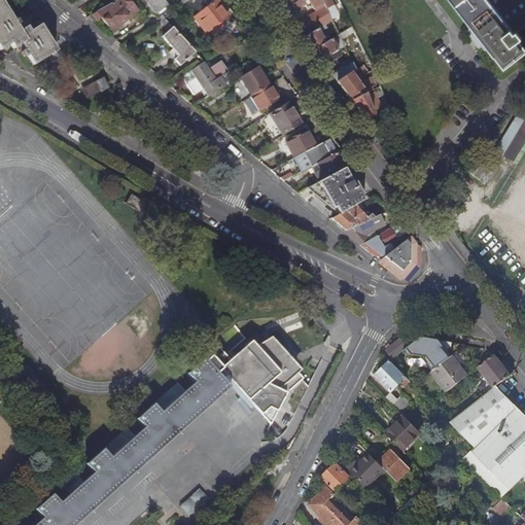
[(116,0),(92,13),(94,16),(95,16),(98,19),(99,18),(110,30),(136,11),(127,0),(116,0)]
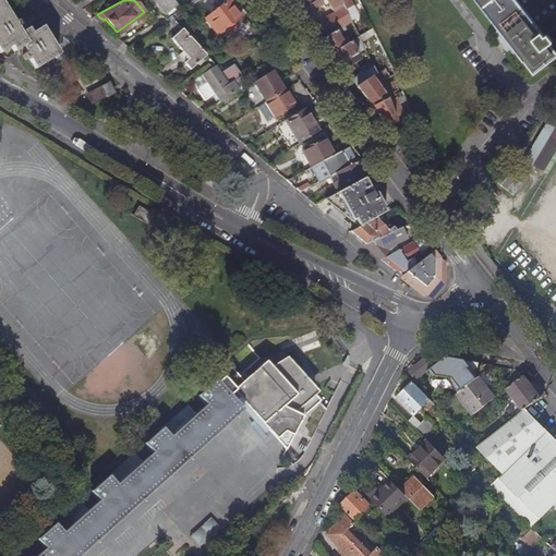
[(150,0),(162,14),(174,3),(171,0),(150,0)]
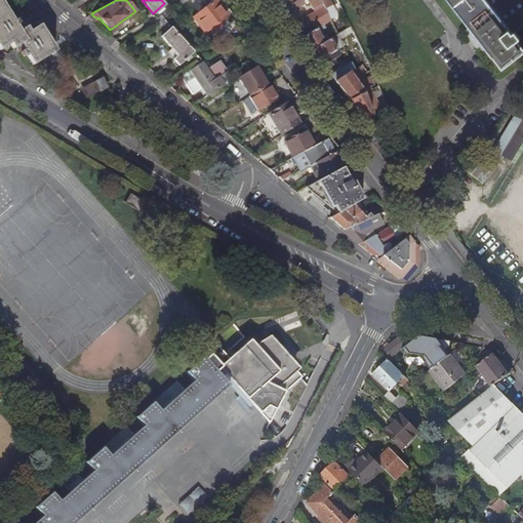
[(214,0),(205,7),(192,16),(203,32),(231,11),(222,0),(214,0)]
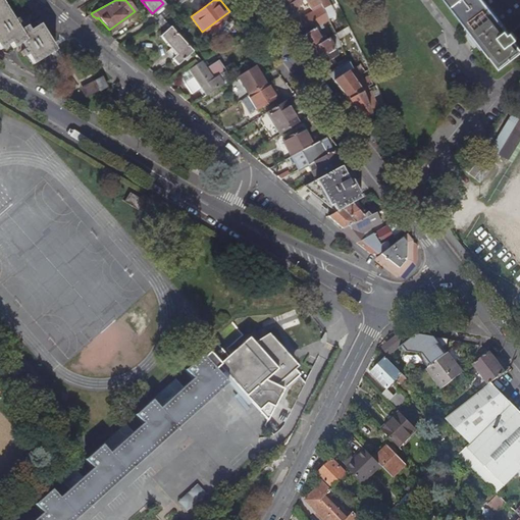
[(269,0),(278,10),(295,0),(269,0)]
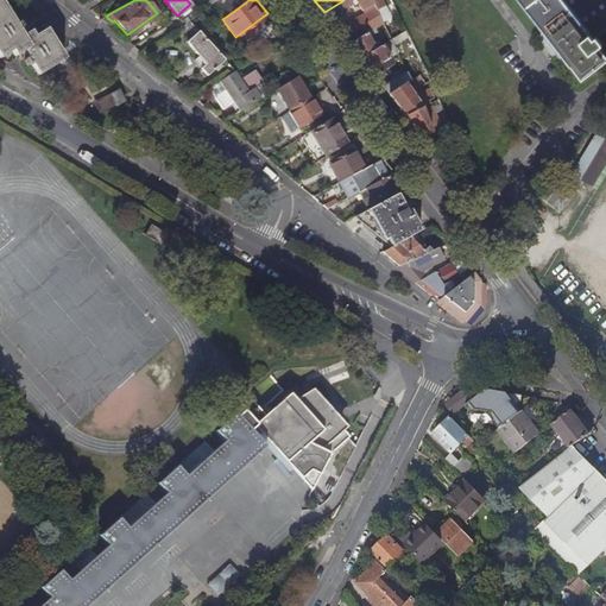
[(343,0),(324,12),(330,20),(341,14),(340,12),(352,5),(354,10),(358,7),(360,12),(370,6),(366,0),(343,0)]
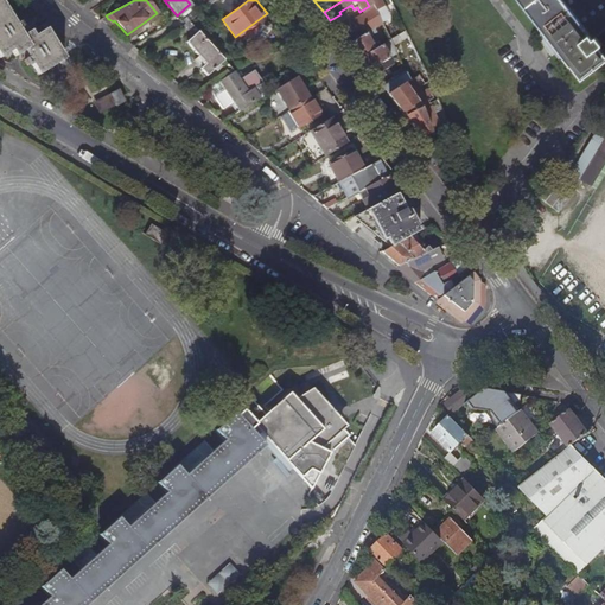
[(382,7),(379,0),(365,0),(369,6),(374,12),(380,8),(382,7)]
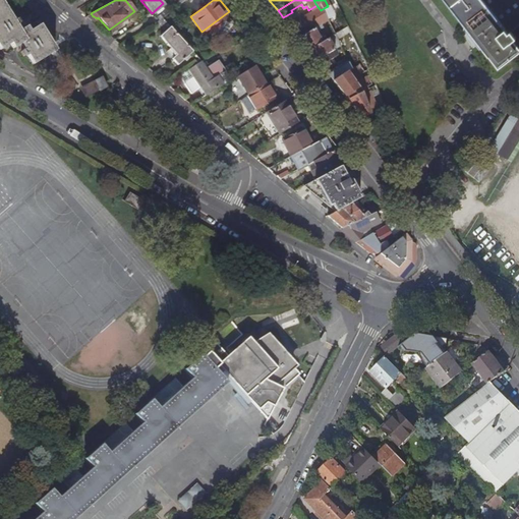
[(444,0),(497,68),(518,51),(518,50),(507,35),(518,24),(518,0),(444,0)]
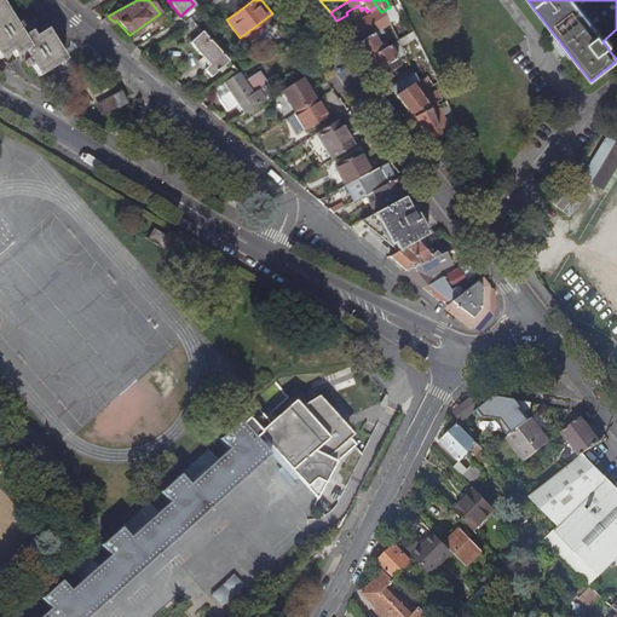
[(0,57),(10,51),(13,57),(21,53),(36,76),(63,61),(45,30),(33,38),(29,33),(21,36),(0,4),(0,57)]
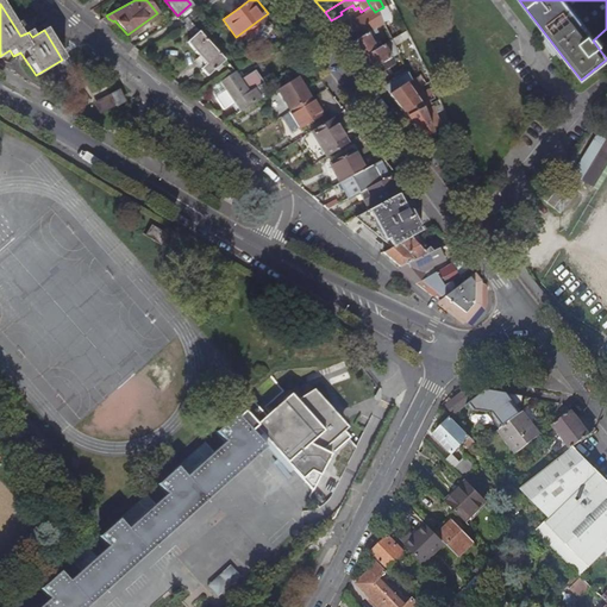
[(375,50),(382,45),(371,30),(381,24),(375,12),(370,6),(361,12),(362,14),(340,27),(338,25),(336,27),(349,43),(363,35),(375,50)]
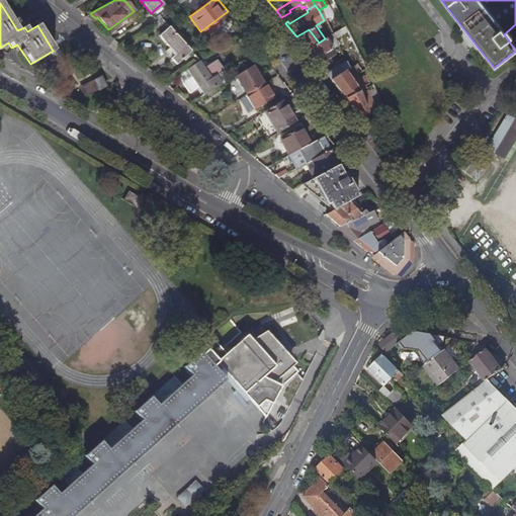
[(324,20),(324,21),(330,18),(324,7),(319,10),(324,20)]
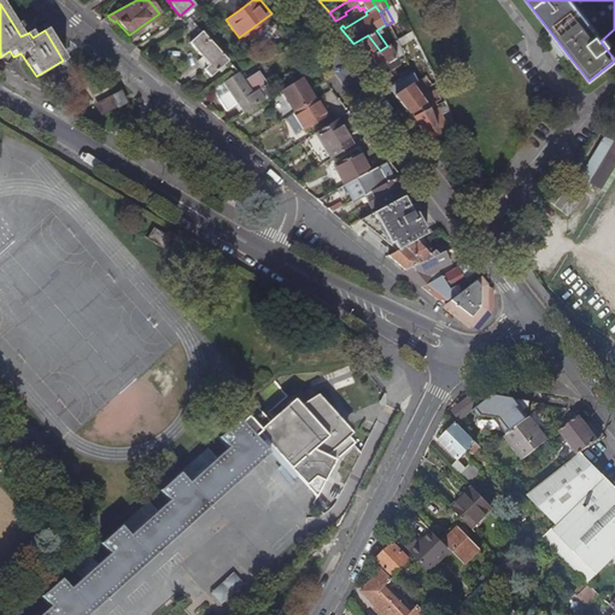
[(197,29),(191,24),(185,30),(191,35),(197,29)]
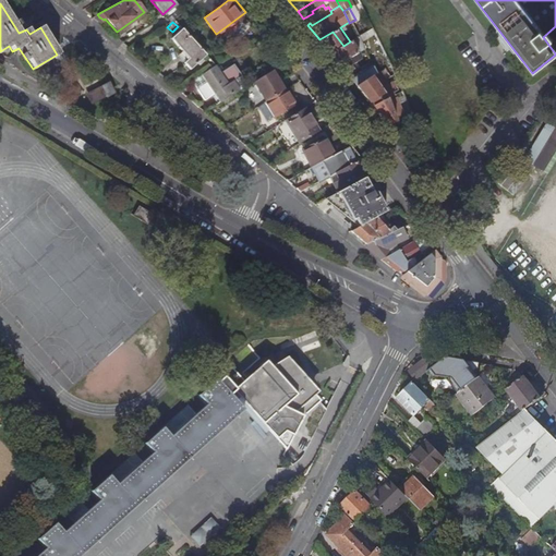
[(189,70),(205,53),(179,28),(170,38),(173,45),(181,52),(179,55),(184,61),(183,63),(189,70)]
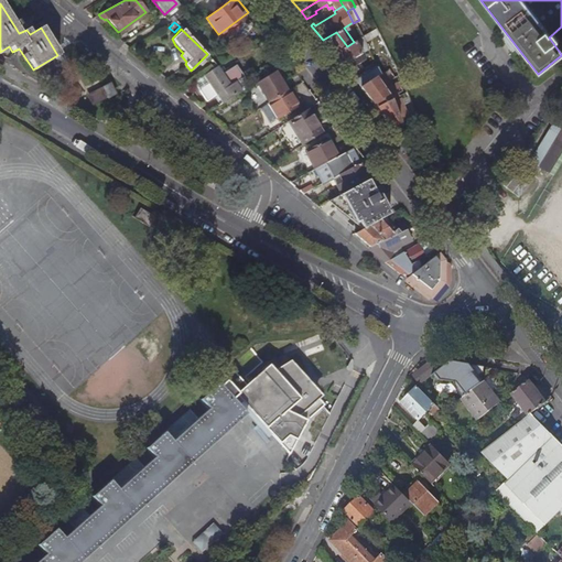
[(375,66),(361,38),(360,38),(354,42),(347,46),(336,32),(323,40),(350,76),(358,72),(355,66),(350,61),(361,53),(365,60),(366,61),(367,58),(370,64),(366,67),(368,71),(375,66)]
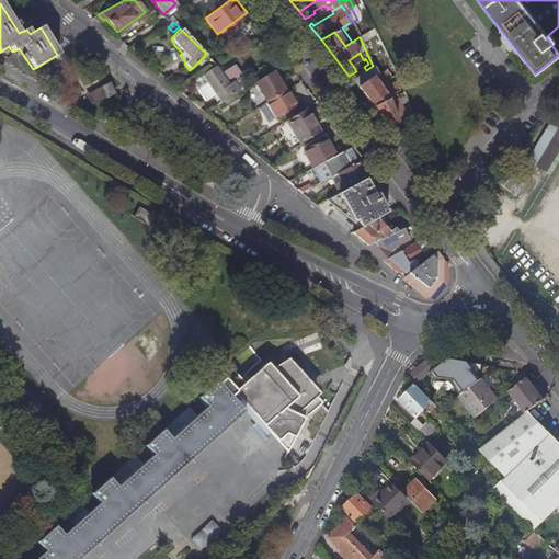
[(353,66),(363,59),(360,53),(349,60),(353,66)]
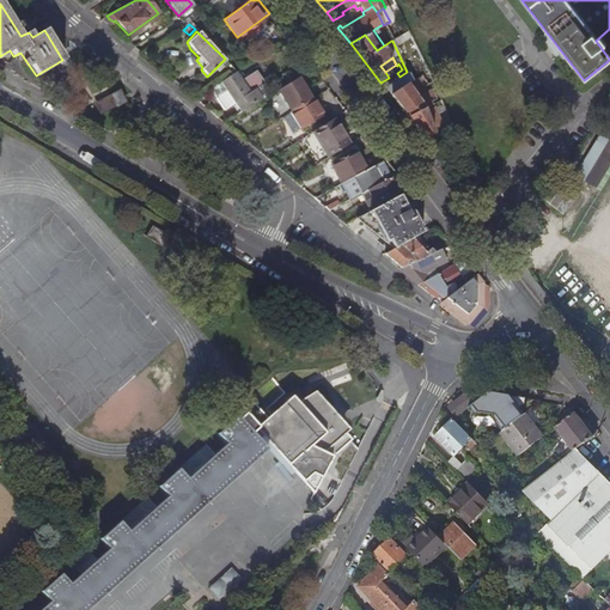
[(248,92),(254,87),(262,81),(255,69),(239,80),(248,92)]
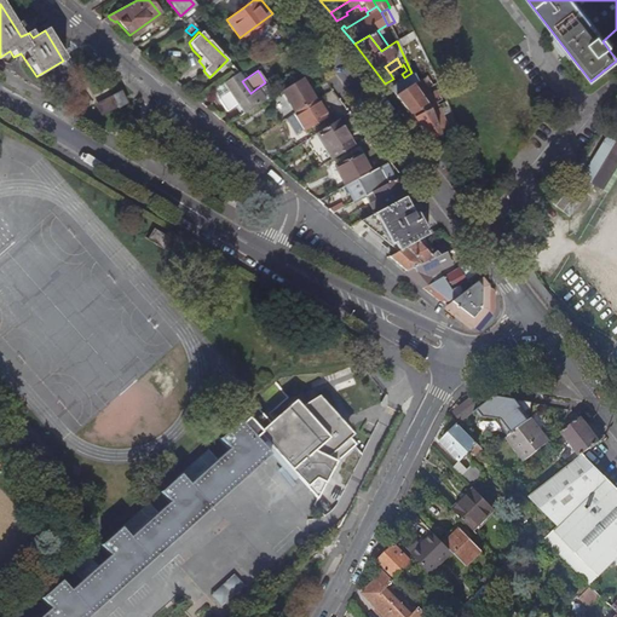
[(237,71),(220,82),(242,113),(264,99),(257,88),(251,93),(242,81),(237,71)]
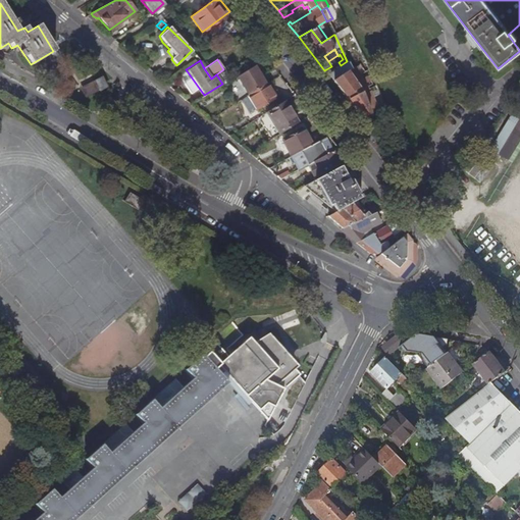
[(383,107),(380,101),(374,104),(370,94),(367,89),(363,91),(362,89),(365,87),(360,78),(353,83),(350,79),(358,73),(354,66),(351,68),(347,61),(341,65),(327,73),(361,117),(383,107)]
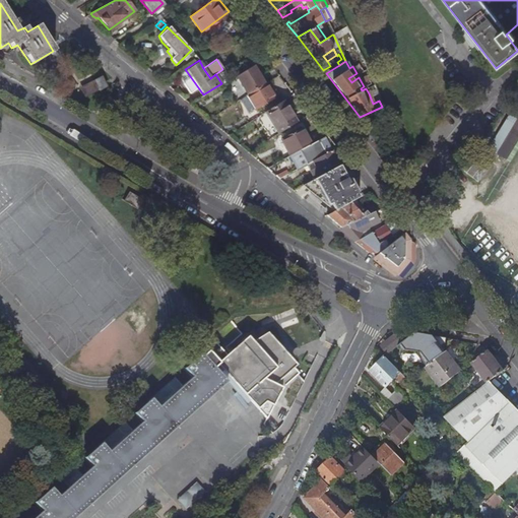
[(263,83),(252,65),(236,75),(247,93),(263,83)]
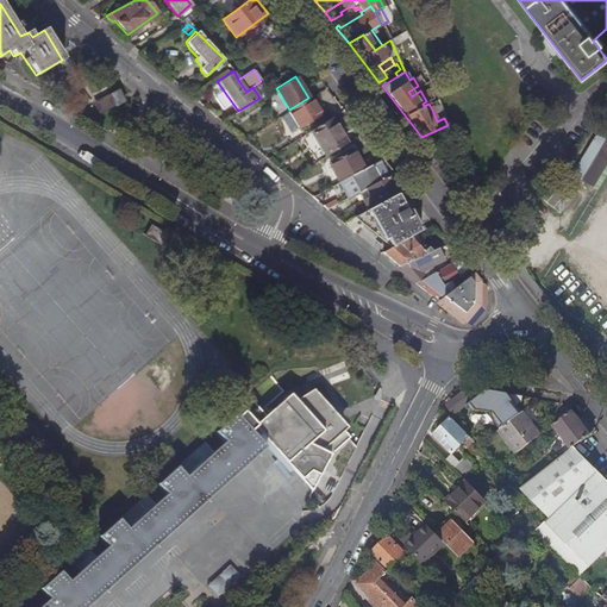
[(252,87),(260,98),(269,93),(261,81),(252,87)]
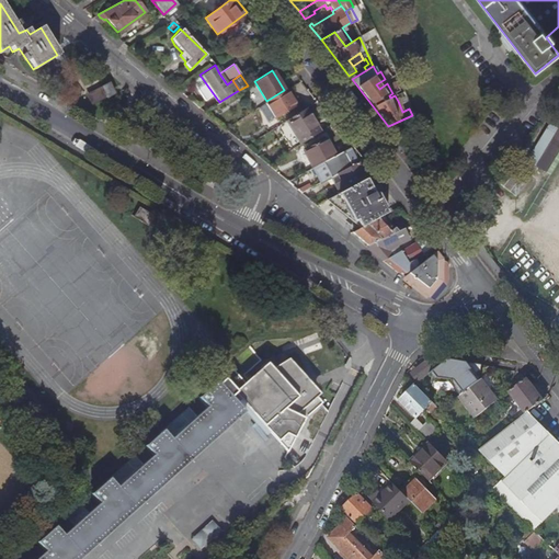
[(379,89),(387,83),(385,79),(376,84),(379,89)]
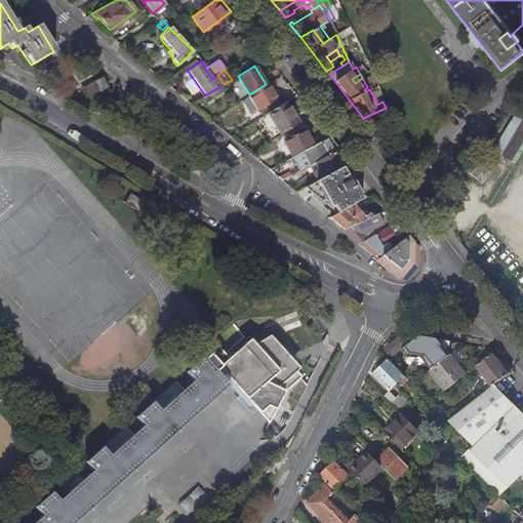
[(106,88),(99,78),(92,82),(98,91),(106,88)]
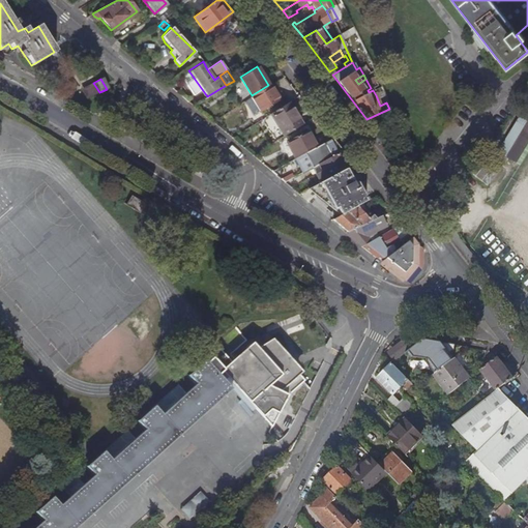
[(270,84),(268,85),(252,95),(250,96),(259,112),(280,100),(270,84)]
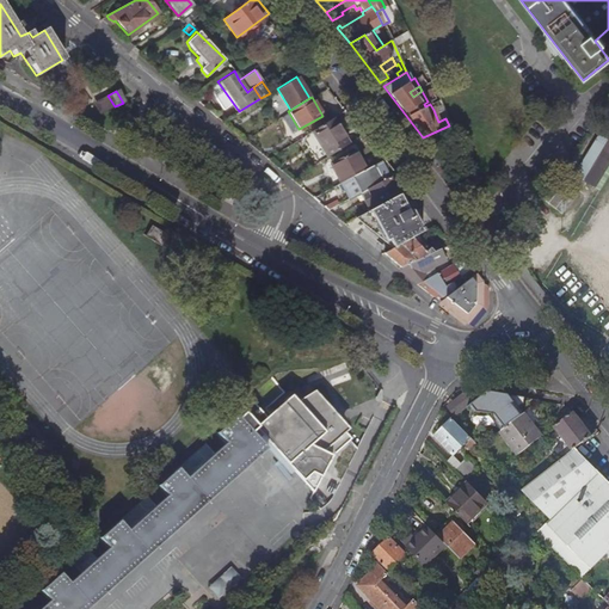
[(332,118),(311,131),(326,158),(348,145),(332,118)]
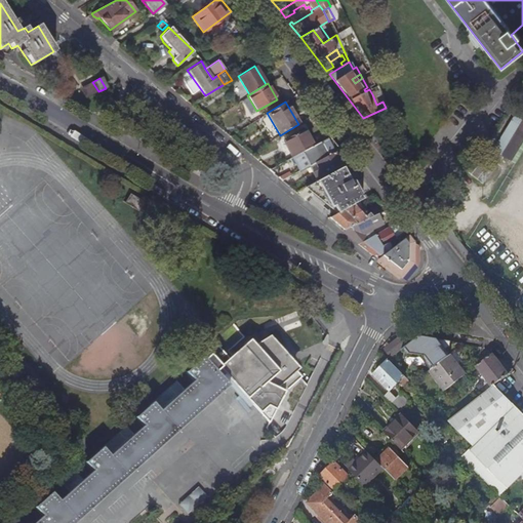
[(500,156),(522,116),(522,107),(519,106),(492,152),(500,156)]
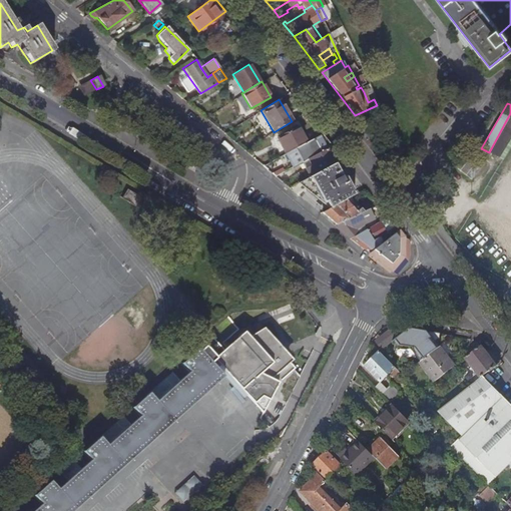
[(510,137),(510,113),(489,152),(500,158),(510,137)]
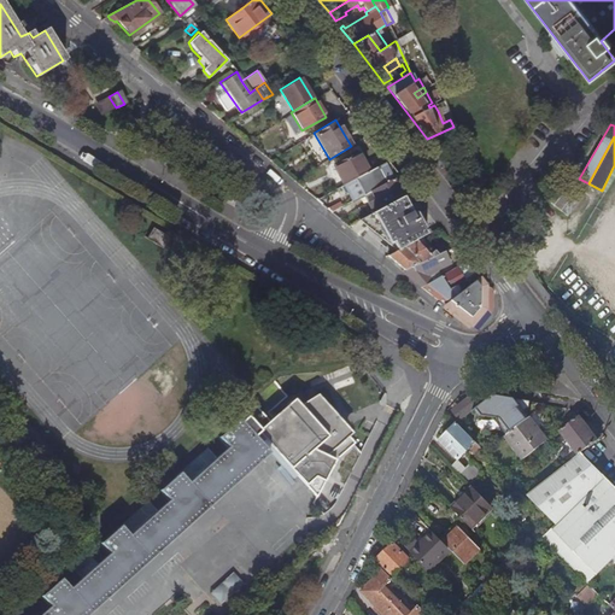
[(331,165),(341,185),(367,173),(355,152),(331,165)]
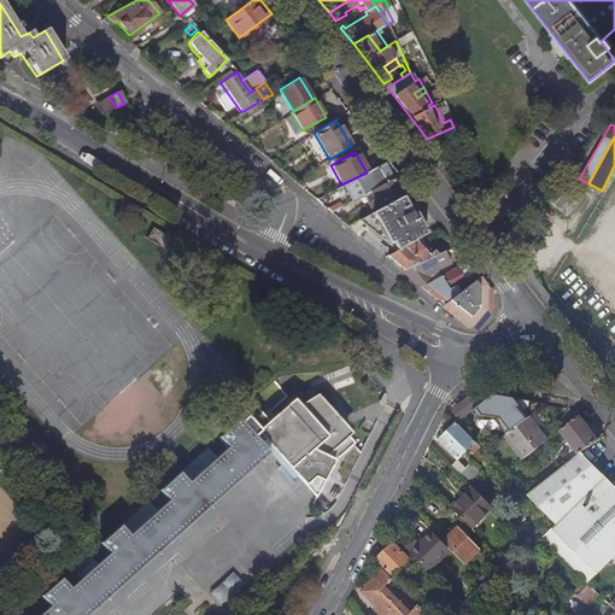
[(367,173),(341,185),(351,201),(362,195),(391,180),(398,176),(386,160),(367,173)]
